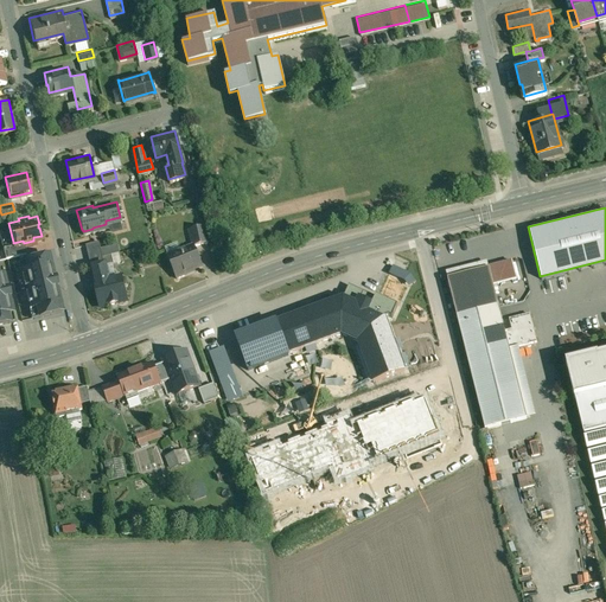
[(204,223),(187,226),(192,242),(208,238),(204,223)]
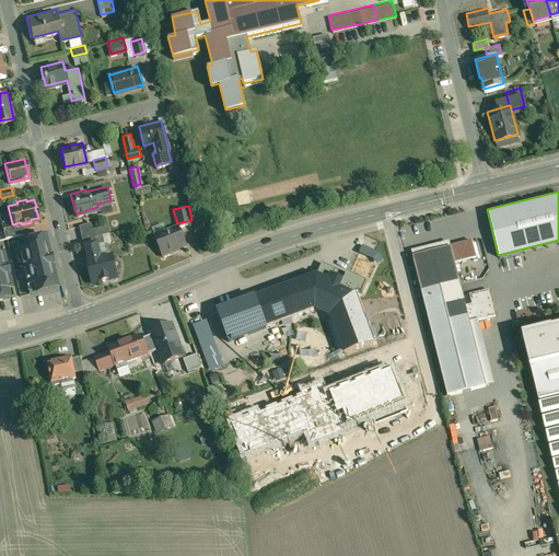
[(90,220),(78,222),(81,236),(94,234),(90,220)]
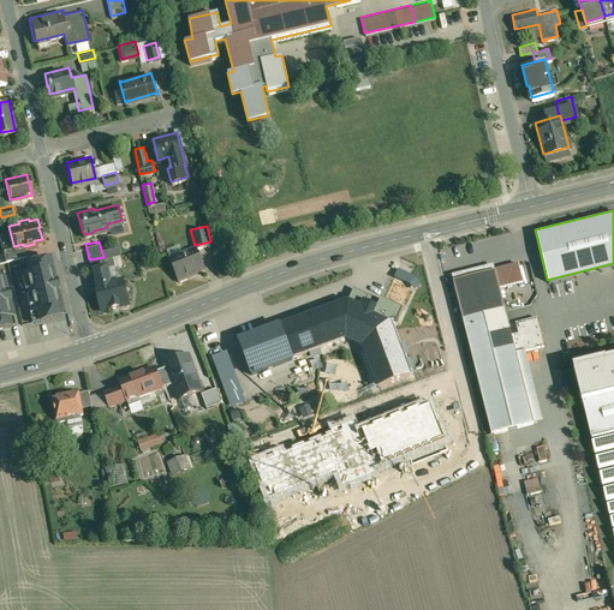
[(23,244),(13,246),(13,245),(1,247),(5,258),(25,253),(24,246),(23,244)]
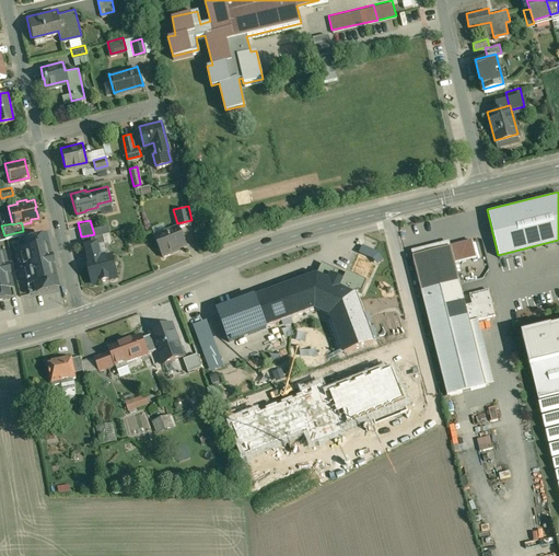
[(177,223),(153,233),(162,254),(171,250),(171,247),(185,242),(177,223)]
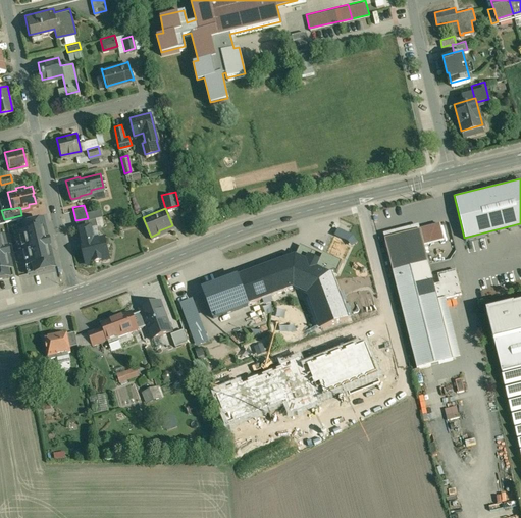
[(88,218),(75,220),(76,227),(77,227),(87,225),(97,223),(95,216),(88,218)]
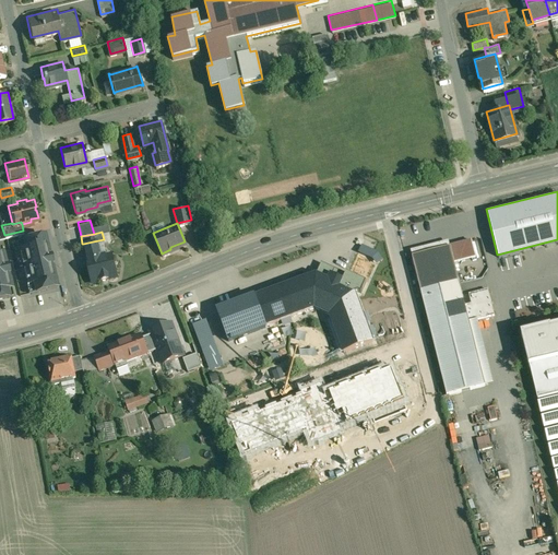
[(45,233),(15,239),(27,291),(57,284),(45,233)]
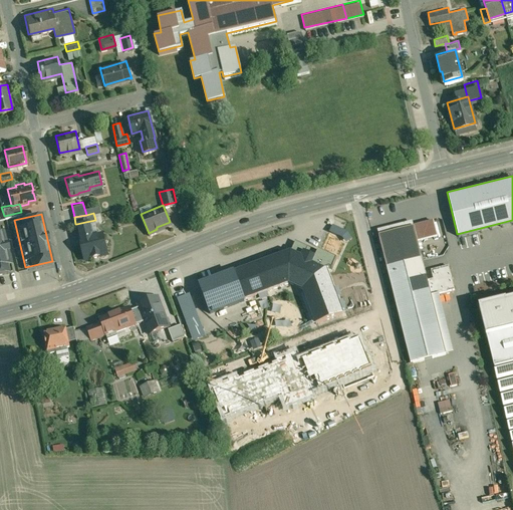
[(433,218),(413,223),(413,224),(417,239),(437,234),(433,218)]
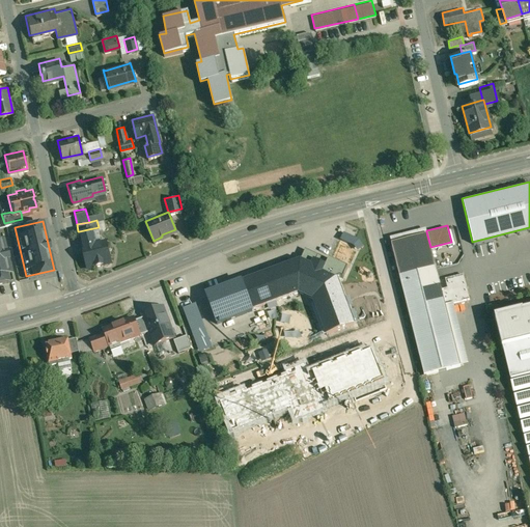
[(88,229),(79,231),(82,244),(81,245),(86,266),(95,264),(102,262),(102,260),(110,258),(105,239),(91,242),(88,229)]
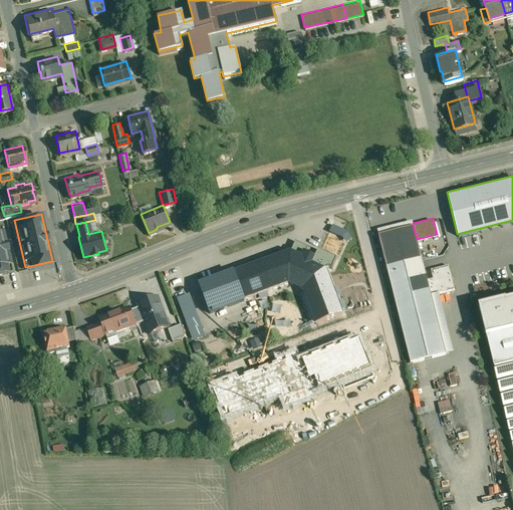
[(0,224),(0,271),(11,269),(0,224)]
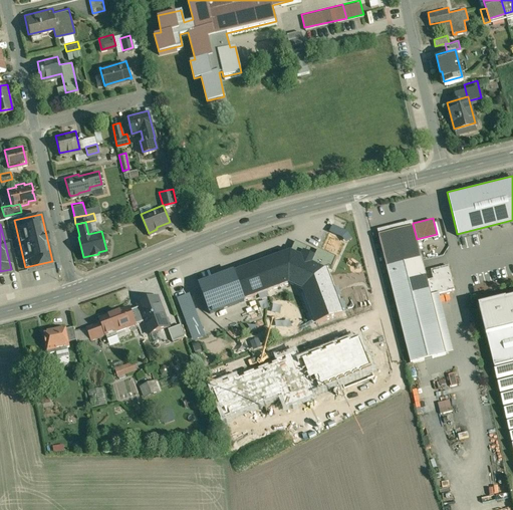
[(417,239),(413,224),(377,233),(410,360),(445,351),(430,292),(427,277),(417,239)]
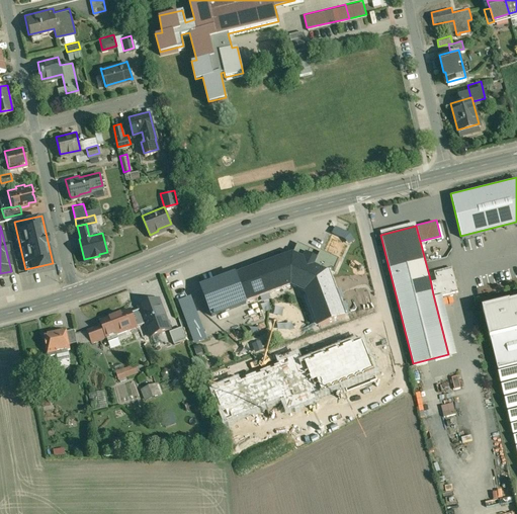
[(291,249),(235,270),(235,269),(199,283),(210,314),(247,301),(246,300),(290,283),(304,289),(317,323),(345,313),(328,266),(291,249)]
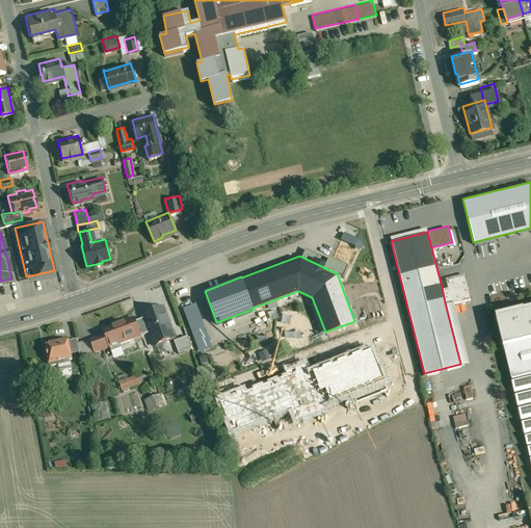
[(463,272),(445,276),(448,286),(442,287),(445,302),(470,296),(463,272)]
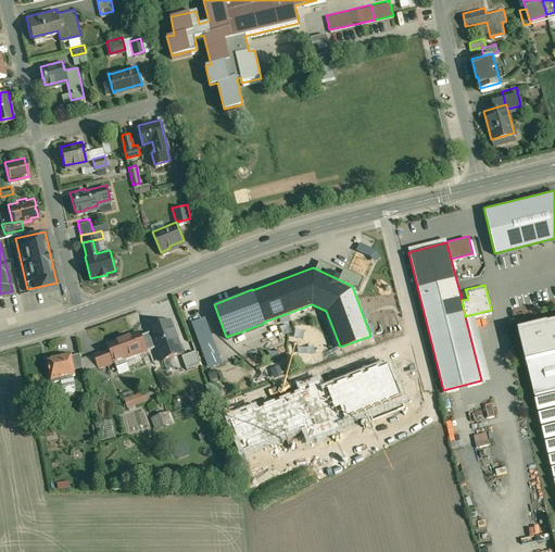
[(204,314),(191,320),(207,364),(221,360),(204,314)]
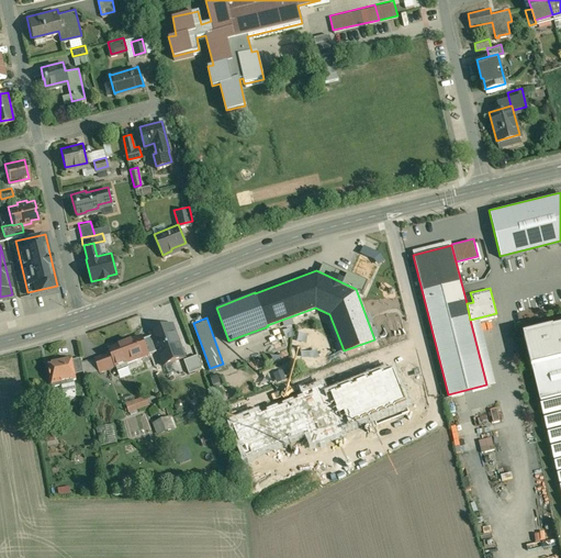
[(183,355),(170,322),(150,330),(152,333),(157,348),(163,363),(183,355)]
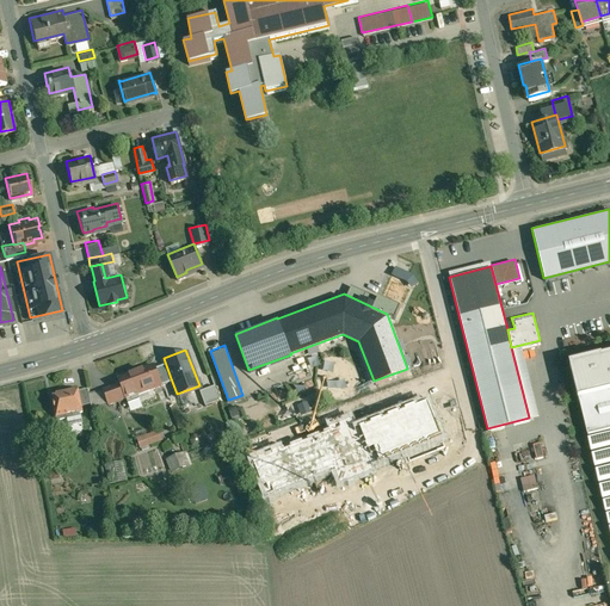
[(609,351),(570,362),(609,531),(609,351)]
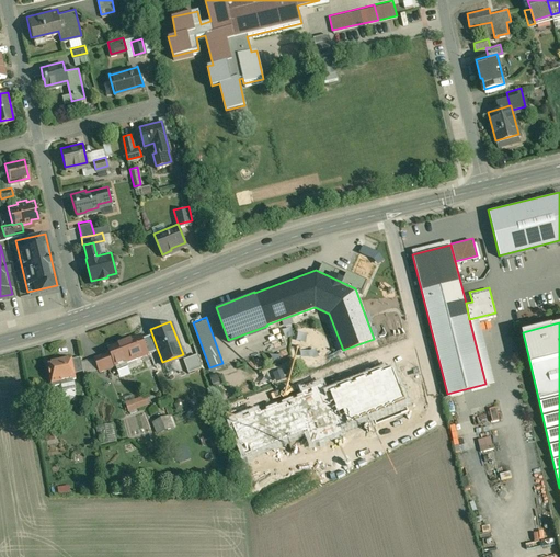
[(139,332),(118,341),(118,342),(109,345),(110,350),(115,363),(116,366),(127,362),(126,359),(147,351),(141,337),(139,332)]
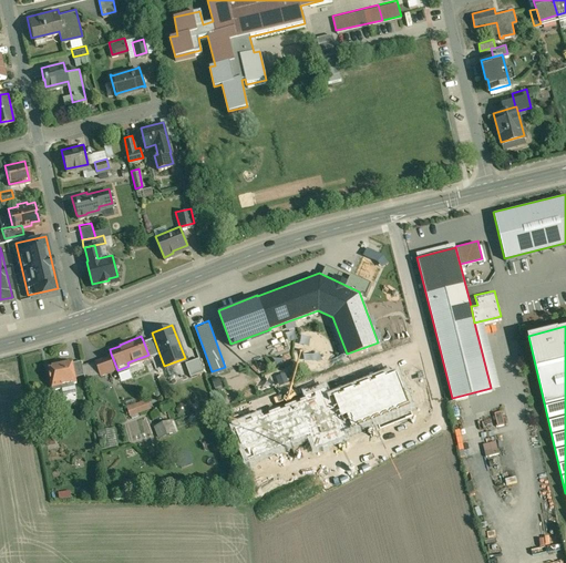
[(153,336),(143,340),(148,355),(158,351),(153,336)]
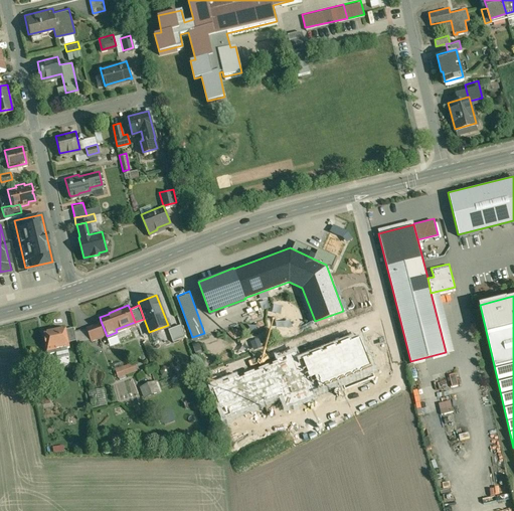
[(101,321),(86,326),(91,338),(106,333),(101,321)]
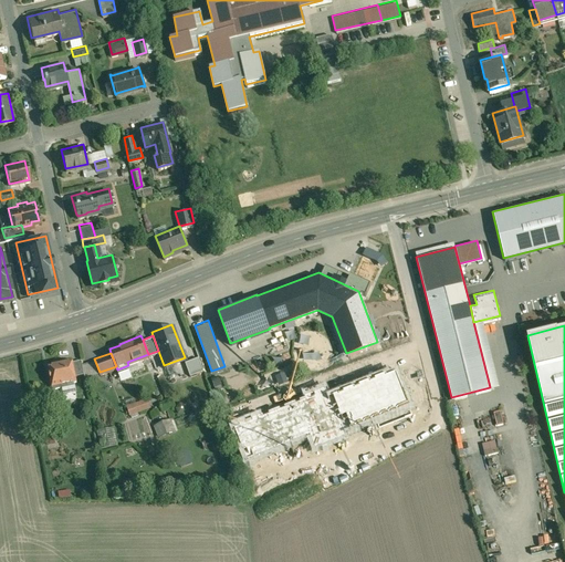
[(198,354),(184,360),(189,373),(202,368),(198,354)]
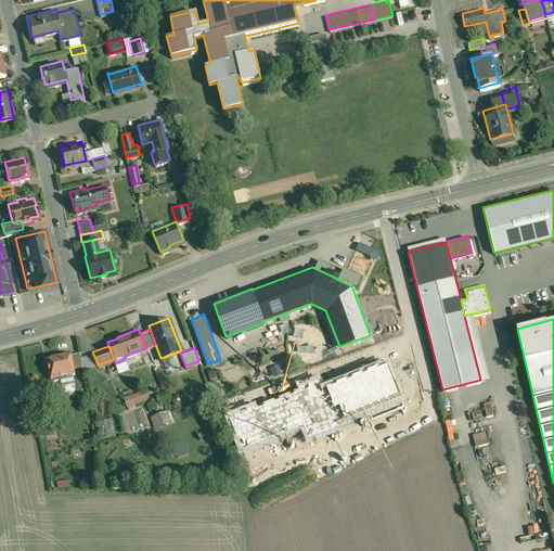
[(78,350),(71,351),(73,366),(81,364),(78,350)]
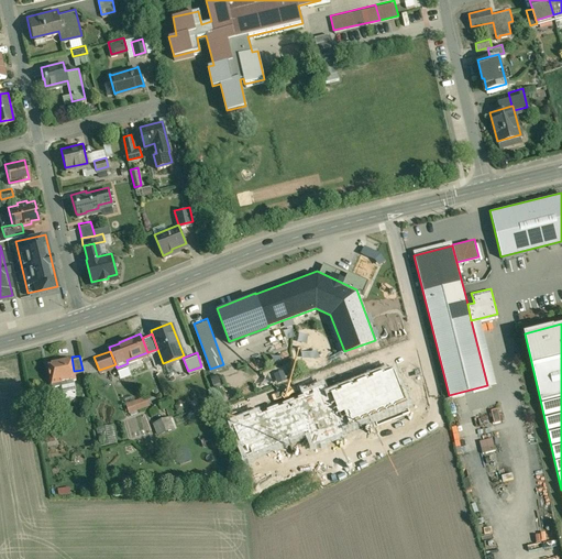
[(64,359),(55,360),(47,362),(50,369),(48,369),(52,384),(61,383),(62,387),(75,385),(73,376),(75,376),(74,371),(72,357),(64,359)]
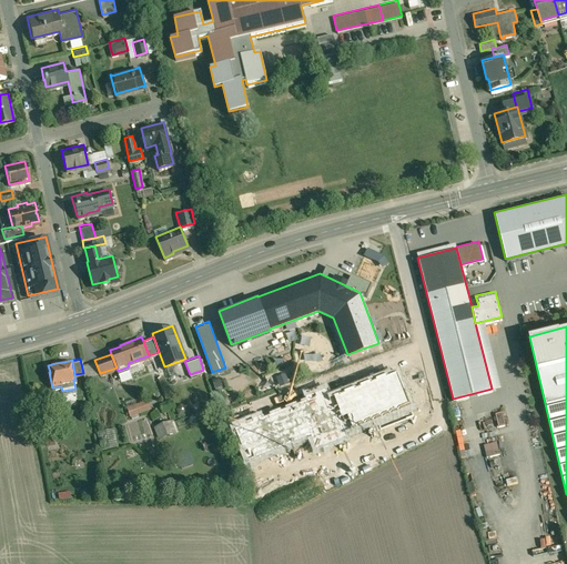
[(284,371),(276,374),(279,383),(287,380),(284,371)]
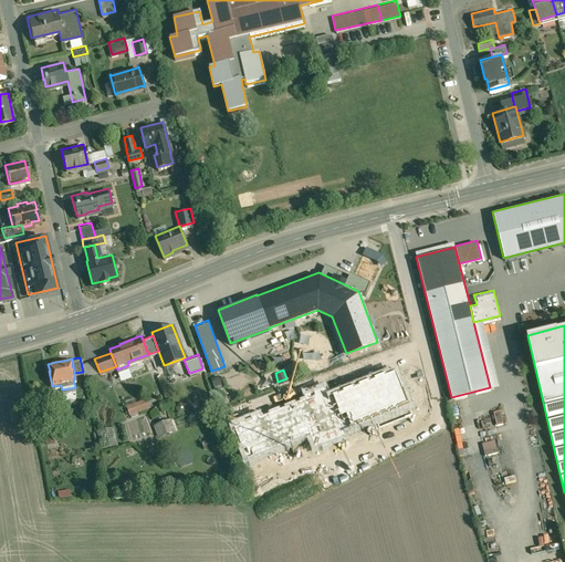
[(48,387),(34,389),(37,397),(49,394),(48,387)]
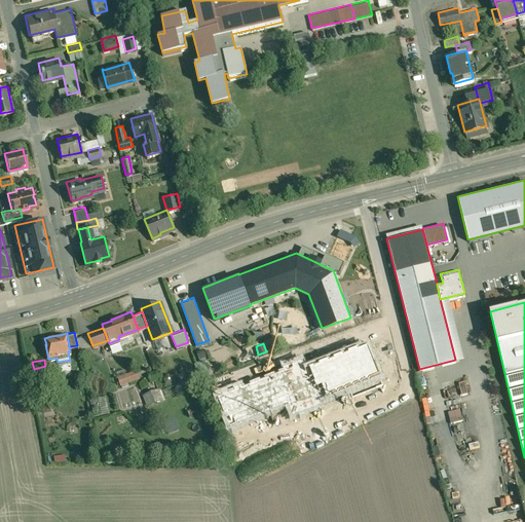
[(136,368),(118,374),(121,383),(140,376),(136,368)]
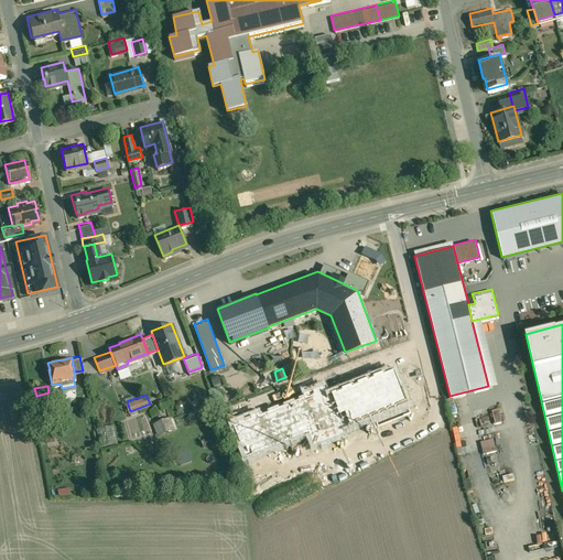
[(153,420),(158,432),(175,426),(171,413),(153,420)]
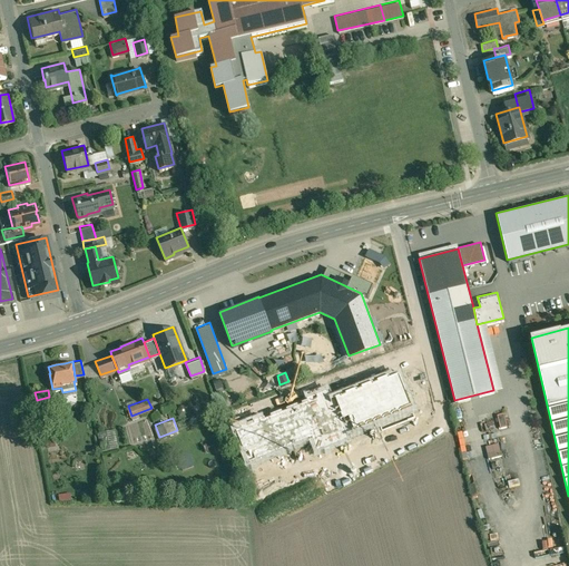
[(98,430),(99,440),(107,439),(107,445),(117,443),(116,428),(98,430)]
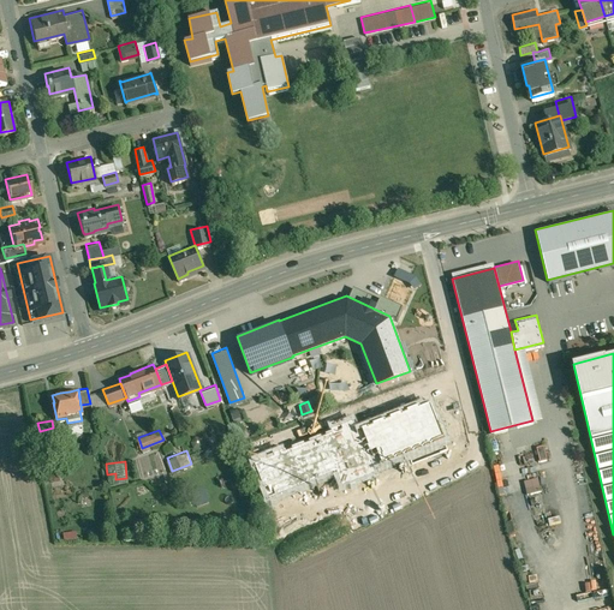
[(525,474),(528,491),(541,489),(538,472),(525,474)]
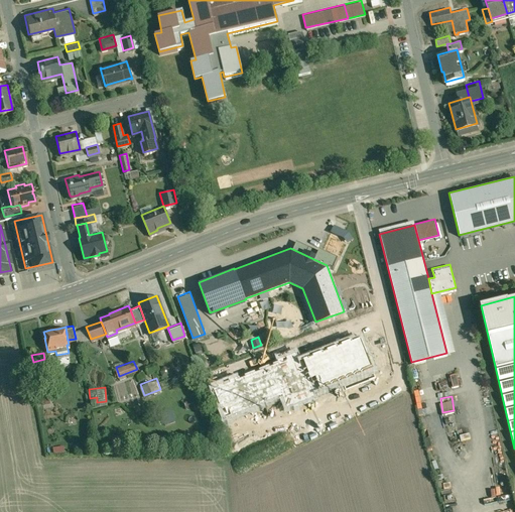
[(170,406),(160,410),(164,422),(175,418),(170,406)]
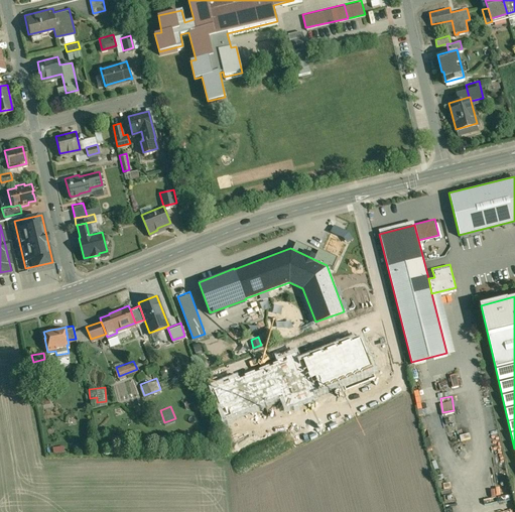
[(62,443),(52,444),(53,452),(63,451),(62,443)]
